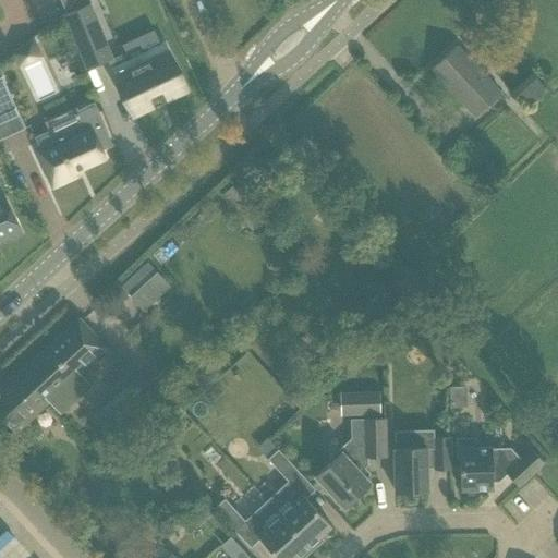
[(60,0),(65,11),(75,0),(60,0)]
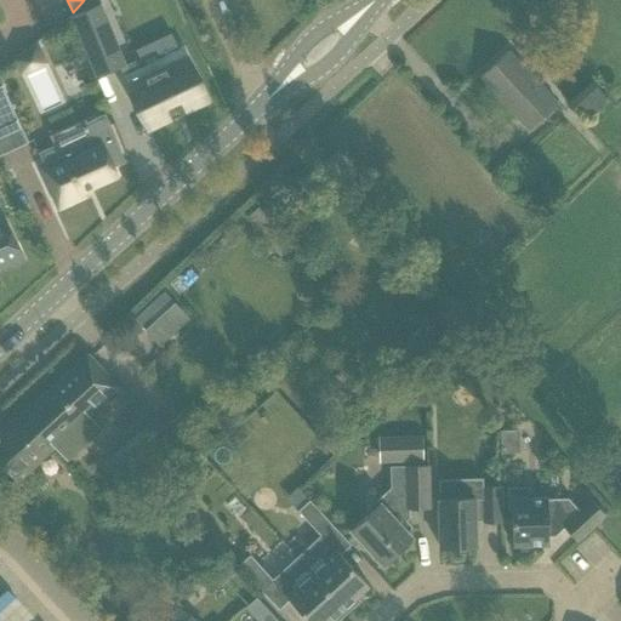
[(101,5),(70,17),(95,78),(125,66),(101,5)]
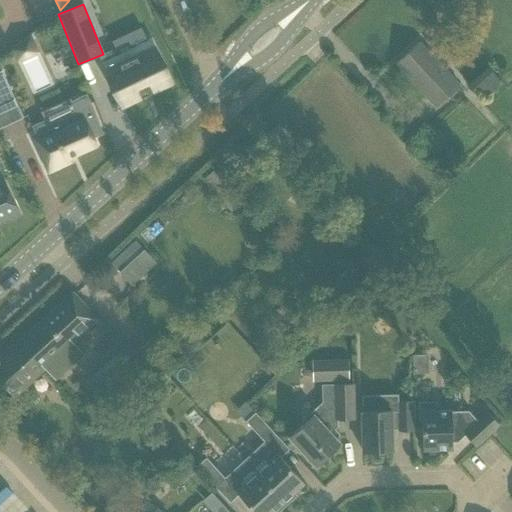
[(19,57),(33,51),(27,39),(14,48),(19,57)]
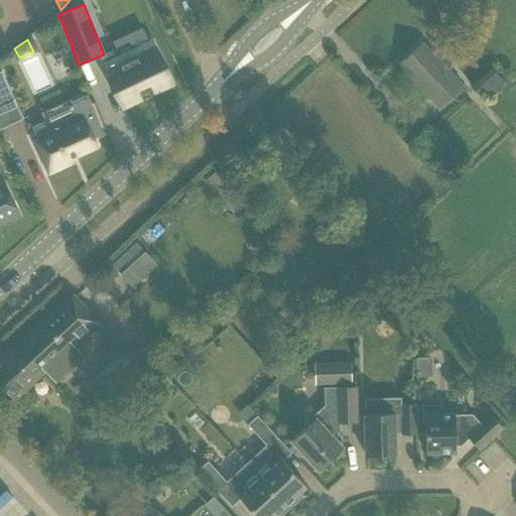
[(150,39),(103,62),(107,73),(123,107),(141,98),(142,98),(143,98),(143,97),(151,93),(151,94),(153,93),(153,92),(171,84),(155,49),(150,39)]
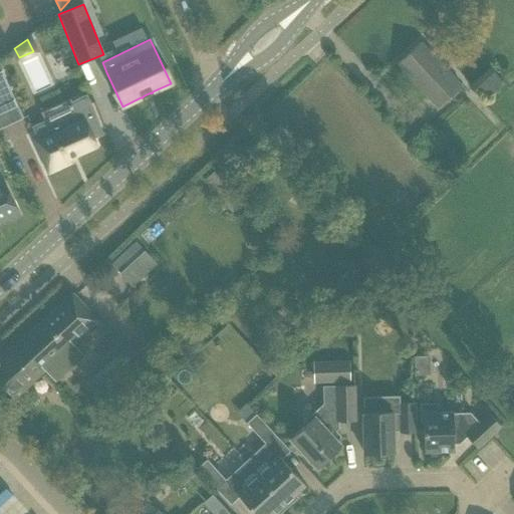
[(397,64),(411,78),(438,108),(462,86),(421,42),(397,64)]
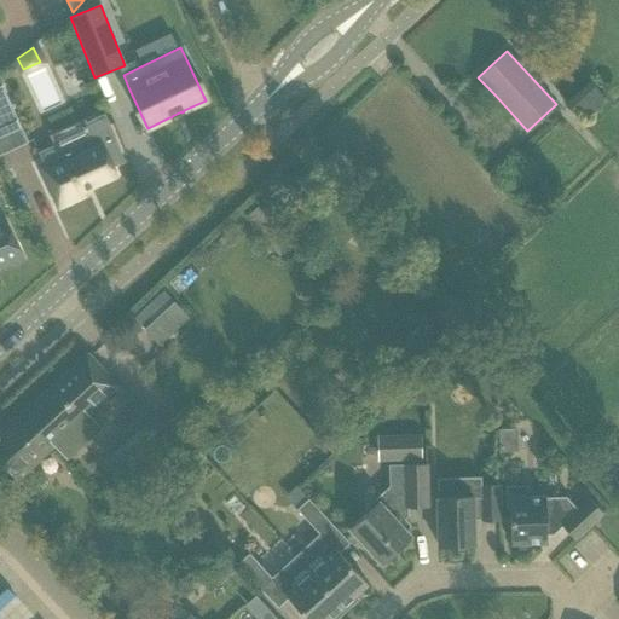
[(0,85),(0,127),(18,120),(3,85),(0,85)]
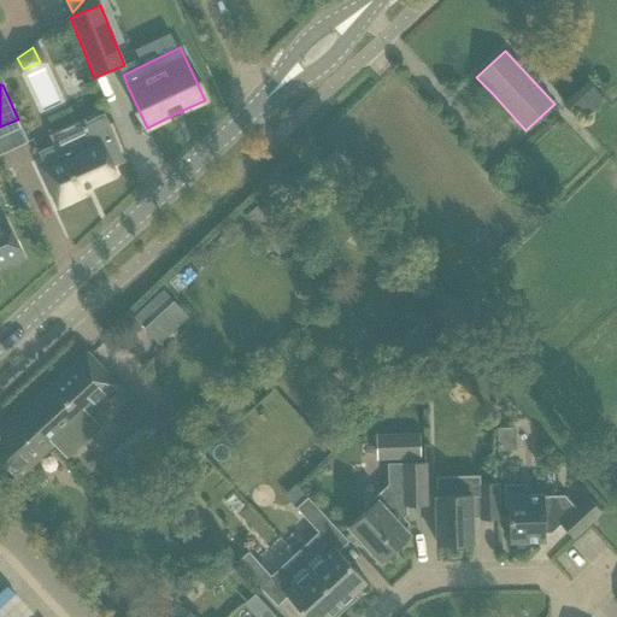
[(40,166),(58,207),(86,194),(83,189),(116,175),(111,166),(124,162),(104,112),(83,121),(84,124),(82,125),(84,130),(87,129),(90,135),(58,151),(54,144),(37,152),(43,164),(40,166)]
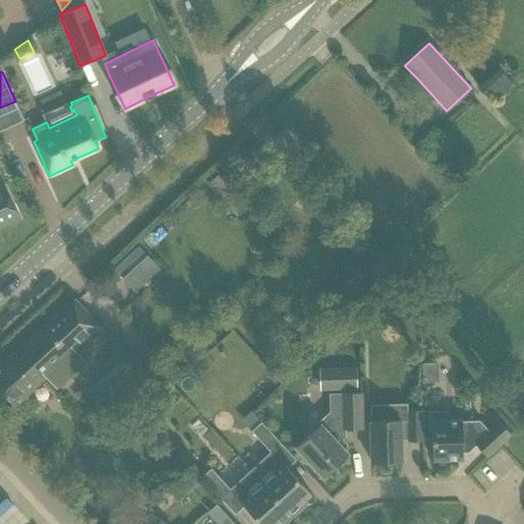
[(218,175),(209,183),(237,216),(247,208),(218,175)]
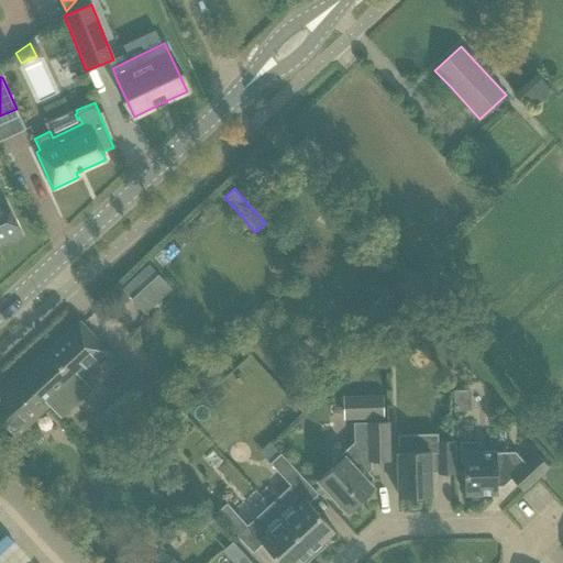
[(4,198),(0,199),(0,245),(22,236),(4,198)]
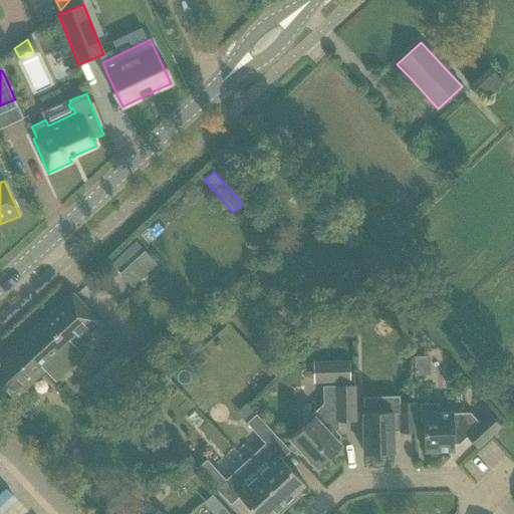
[(142,245),(121,269),(140,284),(160,260),(142,245)]
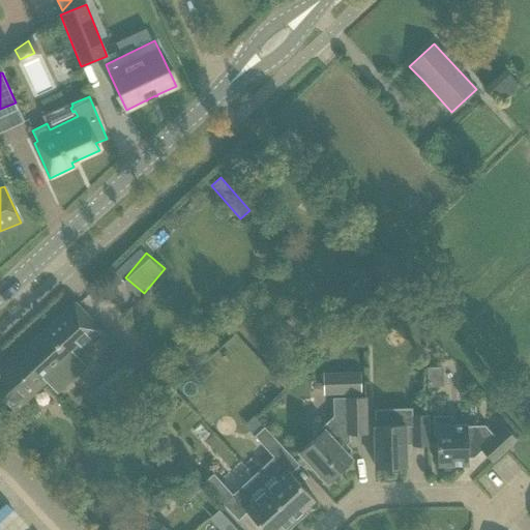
[(0,370),(0,395),(13,411),(45,382),(55,394),(70,381),(82,370),(70,358),(99,331),(88,318),(75,303),(46,329),(36,337),(36,339),(29,345),(28,345),(0,370)]
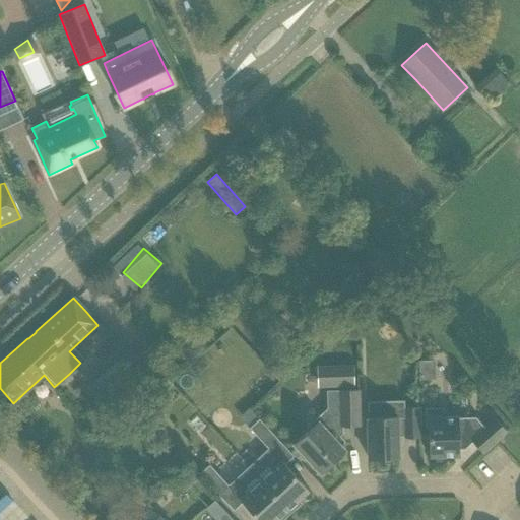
[(370,298),(362,306),(370,315),(378,307),(370,298)]
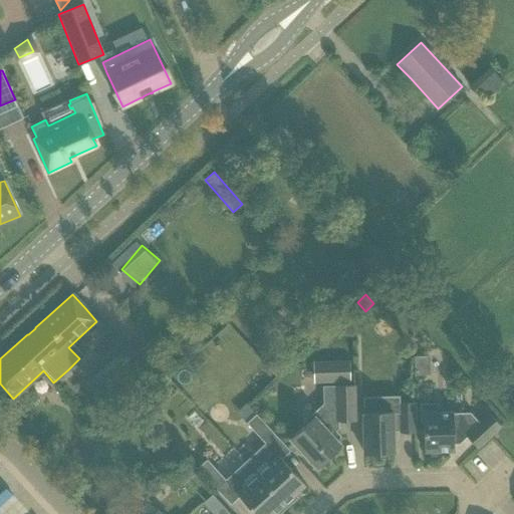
[(285,305),(277,312),(285,322),(293,315),(285,305)]
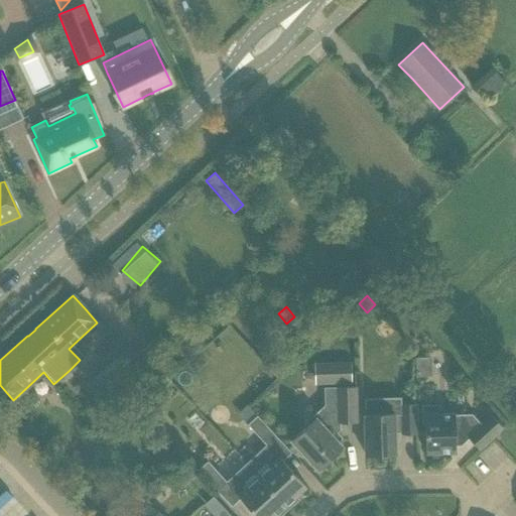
[(113,391),(121,401),(142,383),(123,359),(101,377),(99,375),(89,383),(103,399),(113,391)]
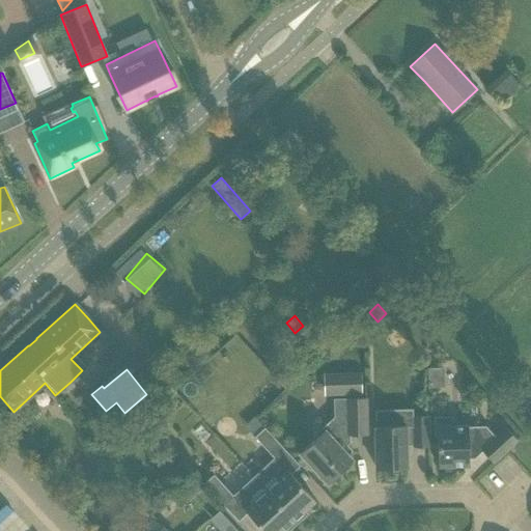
[(362,394),(361,373),(323,374),(324,395),(362,394)]
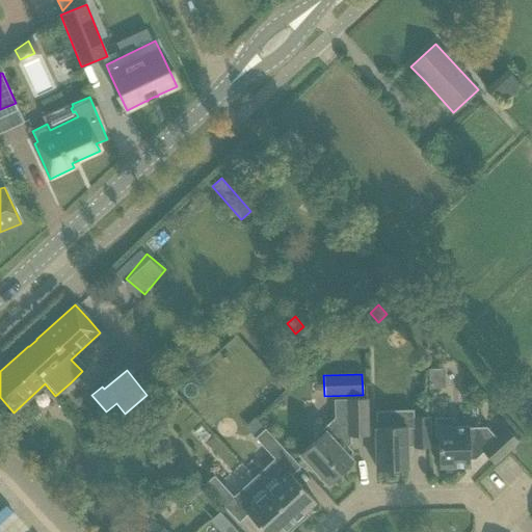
[(348,423),(337,423),(330,429),(327,425),(313,440),(314,442),(300,454),(328,485),(353,462),(348,456),(352,452),(347,446),(350,444),(350,436),(367,436),(366,399),(348,399),(348,423)]
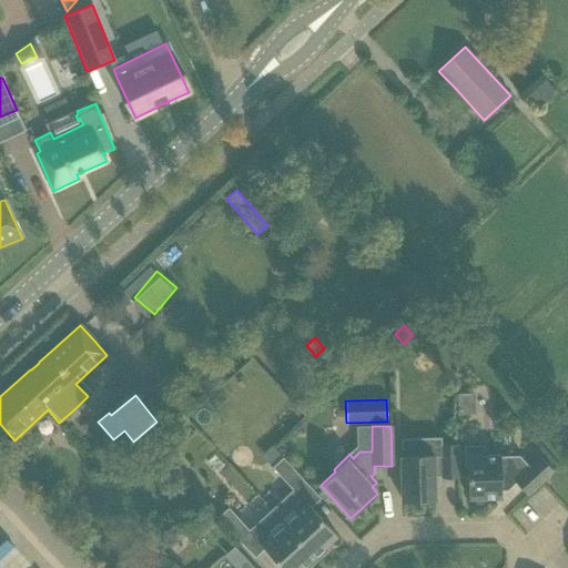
[(442,457),(434,457),(434,456),(401,457),(402,501),(435,500),(434,477),(442,477),(442,478),(458,477),(458,445),(440,446),(442,457)]
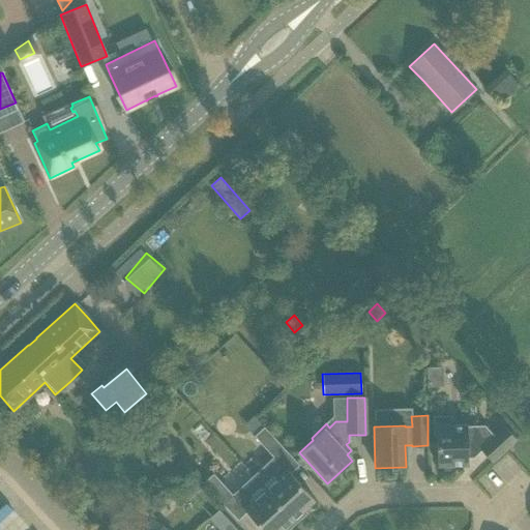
[(434,418),(435,438),(436,438),(437,466),(468,465),(468,458),(473,458),(481,450),(492,463),(517,440),(505,427),(495,437),(484,425),(467,427),(467,425),(454,425),(453,417),(434,418)]
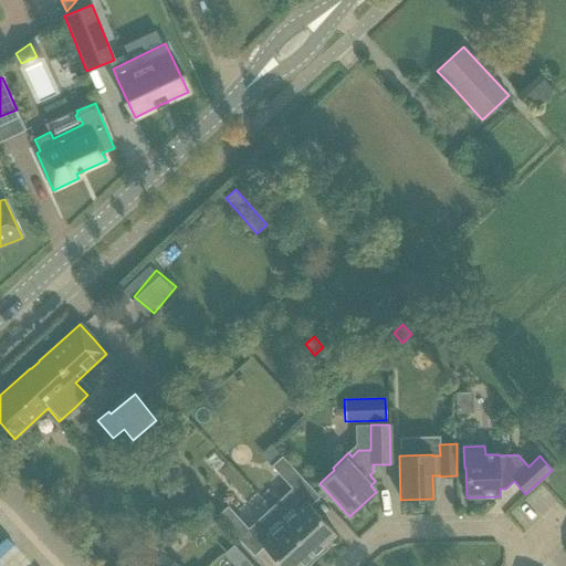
[(271,465),(292,489),(303,479),(282,456),(271,465)]
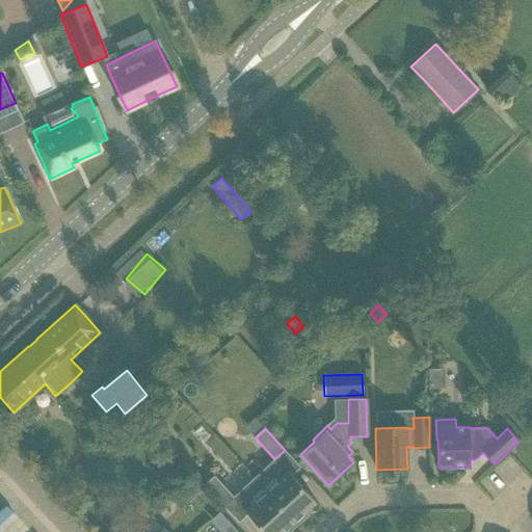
[(265,468),(255,478),(266,491),(297,525),(308,515),(304,512),(316,502),(280,463),(270,472),(265,468)]
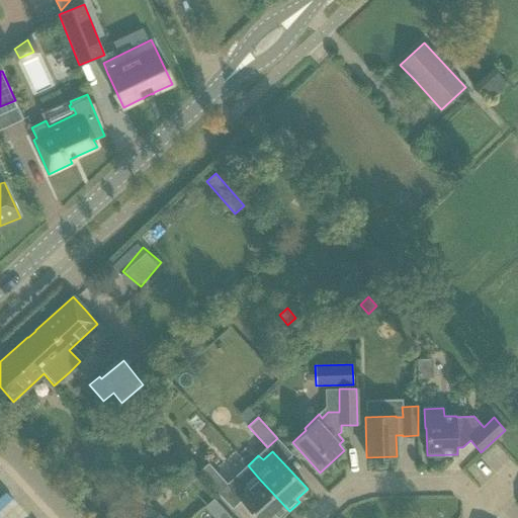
[(189,462),(178,473),(187,484),(199,472),(198,472),(189,462)]
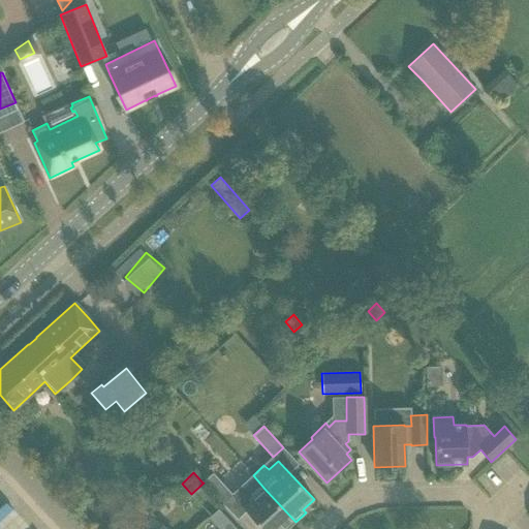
[(204,483),(222,503),(232,494),(213,473),(203,483),(204,483)]
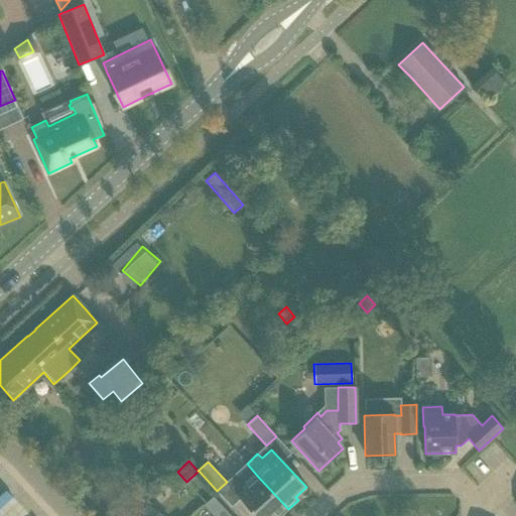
[(239,479),(230,488),(256,515),(274,515),(275,515),(279,515),(288,509),(258,477),(247,464),(235,474),(239,479)]
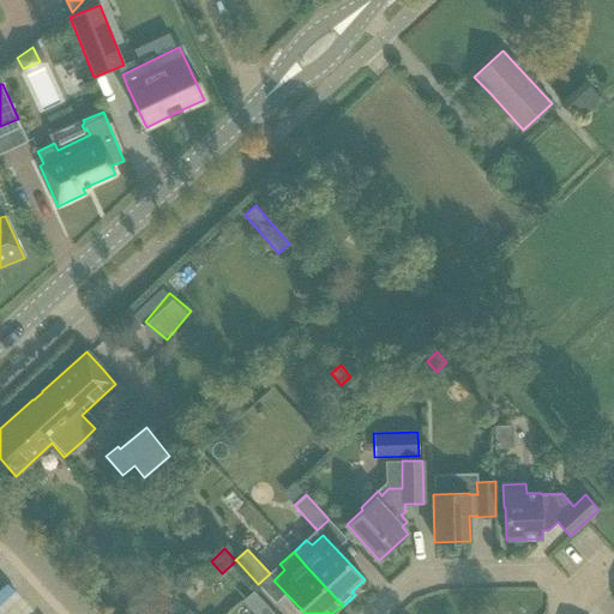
[(254,590),(242,601),(253,613),(265,602),(254,590)]
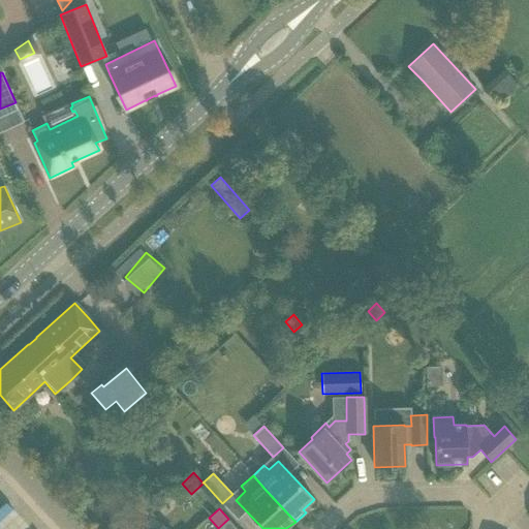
[(146,528),(166,528),(151,511),(139,522),(141,523),(146,528)]
